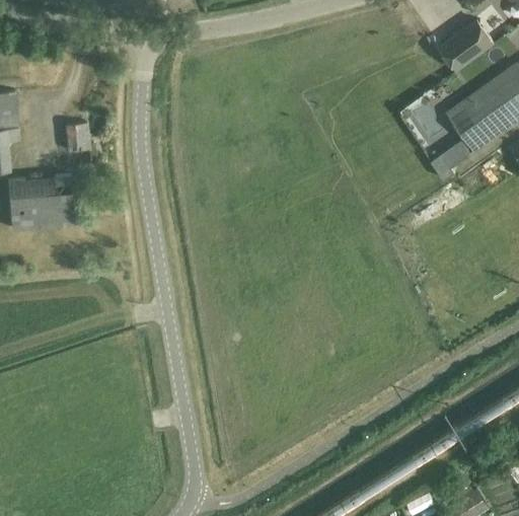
[(494,45),(476,22),(439,49),(456,72),(494,45)]
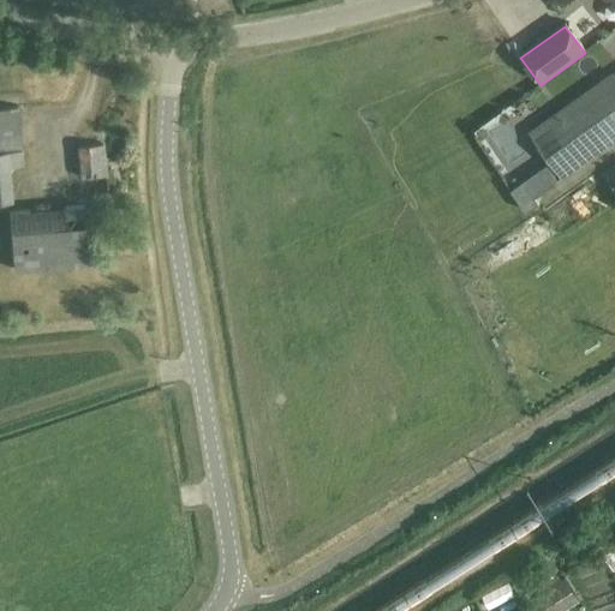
[(614,139),(614,81),(613,78),(532,136),(562,178),(614,139)]
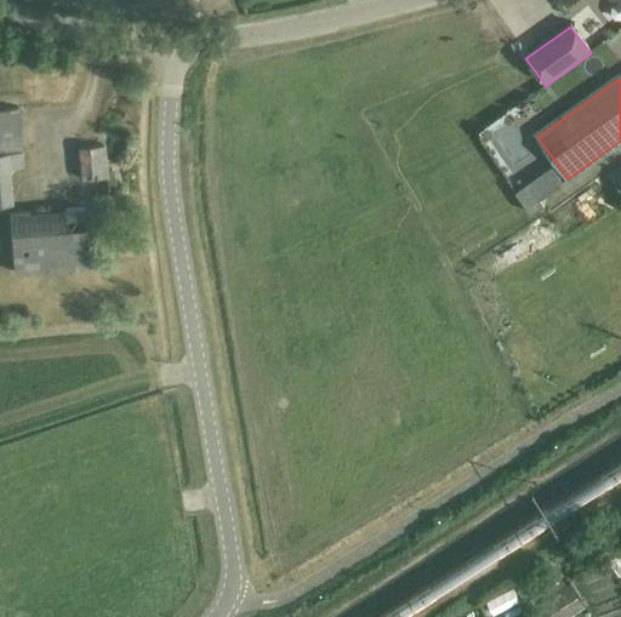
[(18,112),(0,112),(0,205),(13,205),(12,171),(23,171),(22,153),(18,112)]
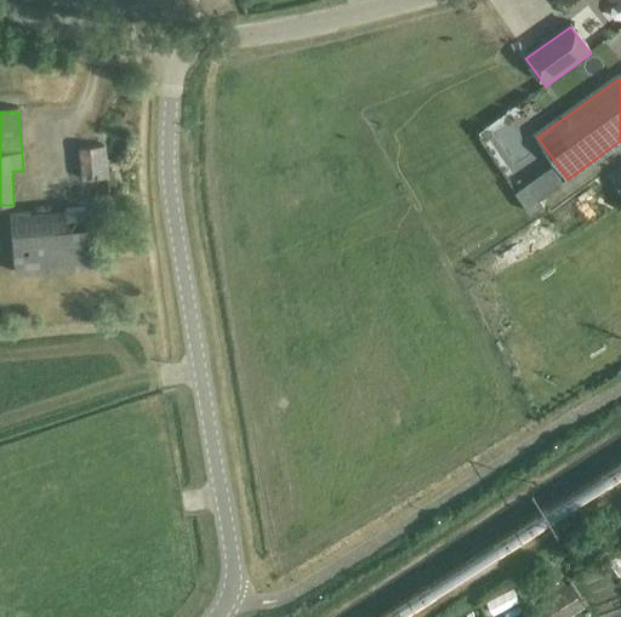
[(104,148),(79,149),(84,199),(109,196),(104,148)]
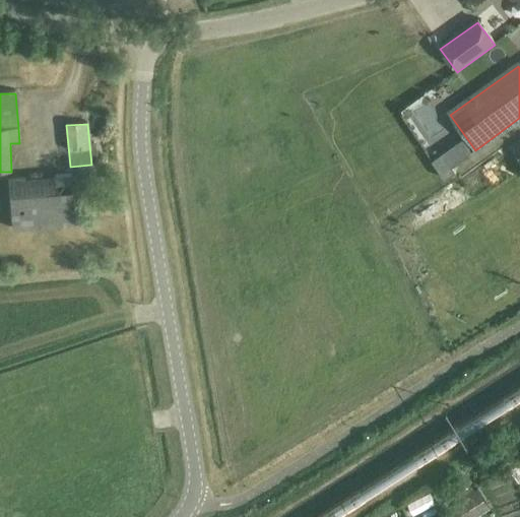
[(519,139),(509,148),(519,164),(519,139)]
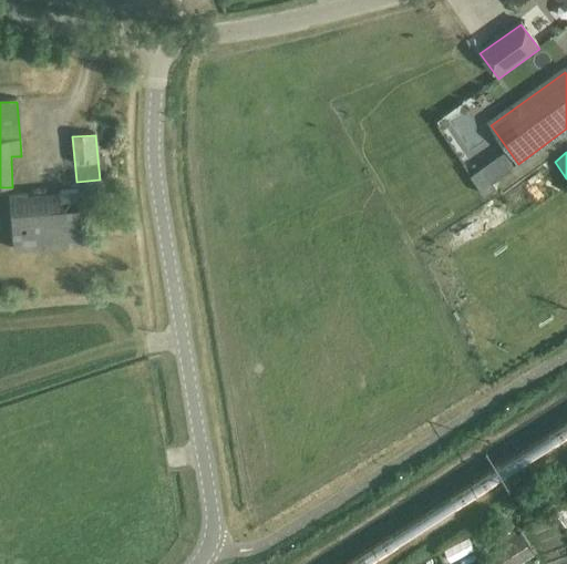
[(504,154),(471,177),(485,197),(497,190),(494,184),(515,170),(504,154)]
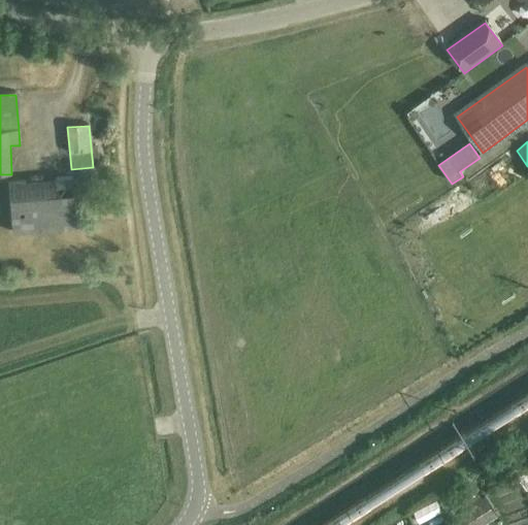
[(76,230),(72,178),(8,185),(12,235),(76,230)]
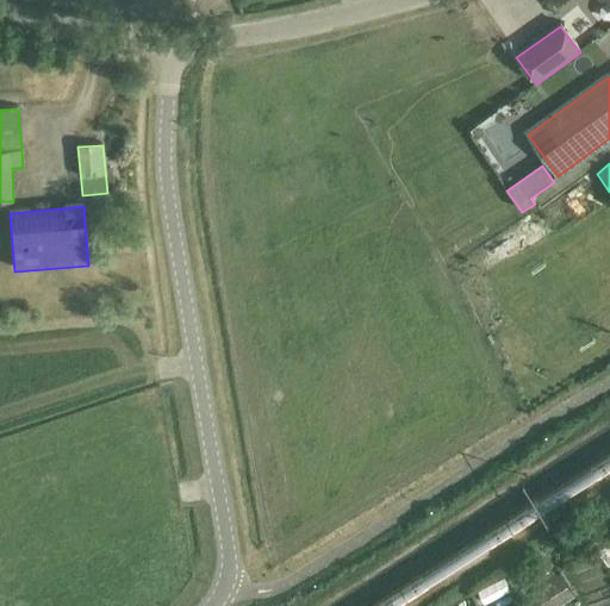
[(609,567),(609,543),(598,553),(609,568),(609,567)]
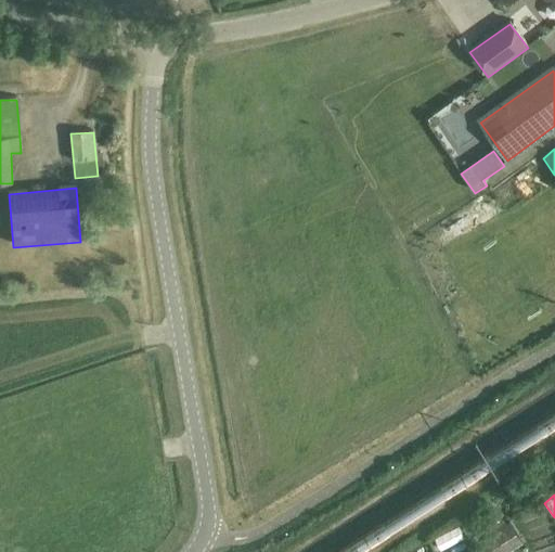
[(508,524),(475,546),(477,551),(512,551),(523,546),(508,524)]
